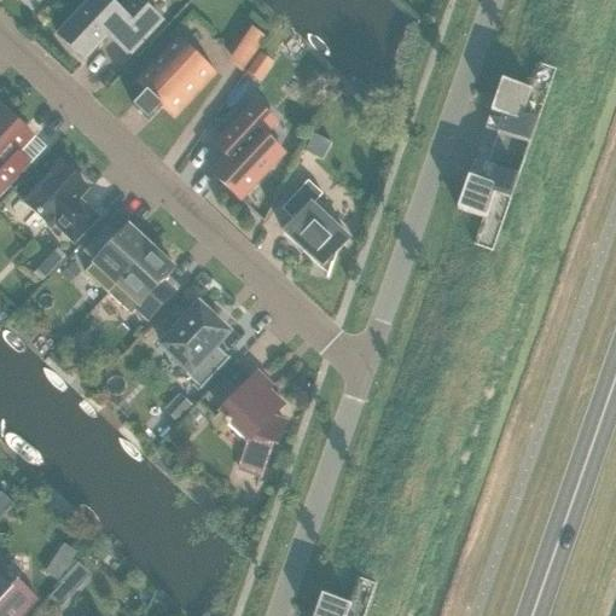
[(118,6),(111,0),(92,0),(60,34),(87,59),(110,34),(132,53),(163,19),(141,0),(131,0),(126,6),(122,1),(118,6)]
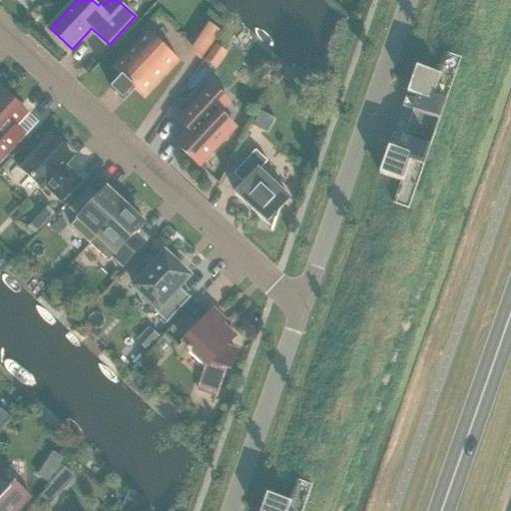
[(224,31),(214,24),(204,38),(214,45),(216,42),(224,31)]
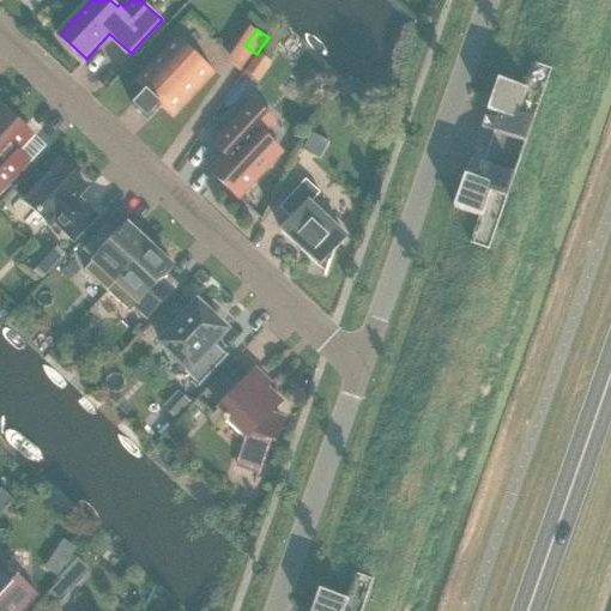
[(174,114),(215,70),(177,35),(137,78),(147,89),(134,104),(149,118),(163,103),(174,114)]
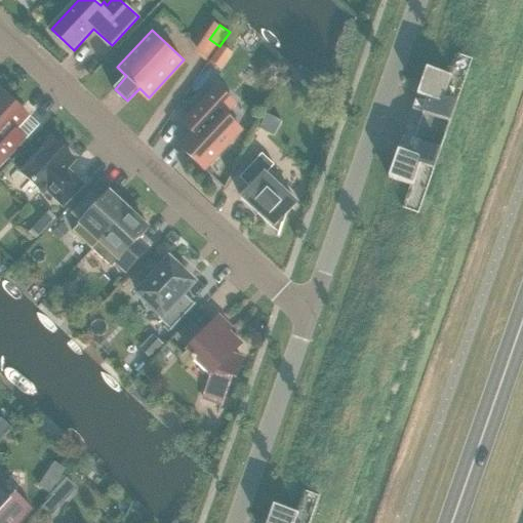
[(223,66),(233,50),(222,43),(211,58),(223,66)]
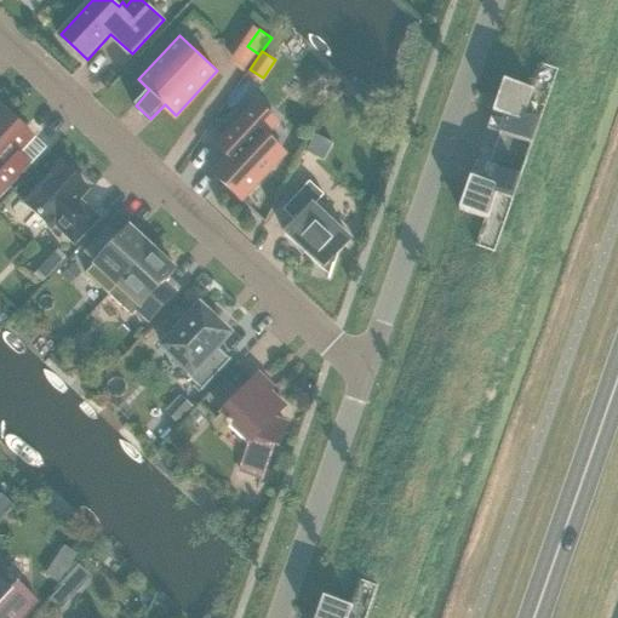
[(526,159),(528,159),(560,68),(542,61),(532,87),(505,79),(495,110),(507,115),(502,132),(532,142),(526,159)]
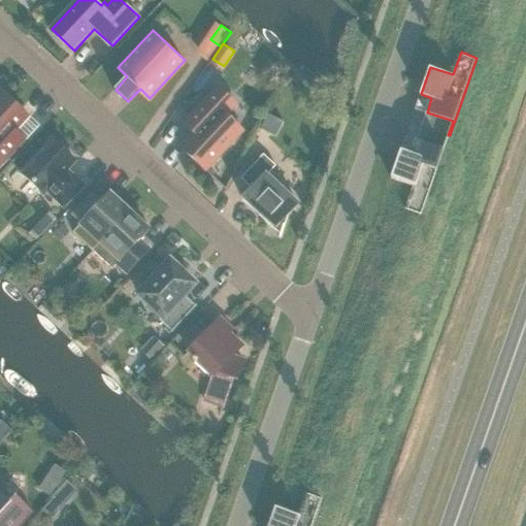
[(215,176),(216,176),(208,169),(244,130),(228,116),(238,104),(219,86),(189,118),(198,126),(196,127),(196,131),(183,145),(215,176)]
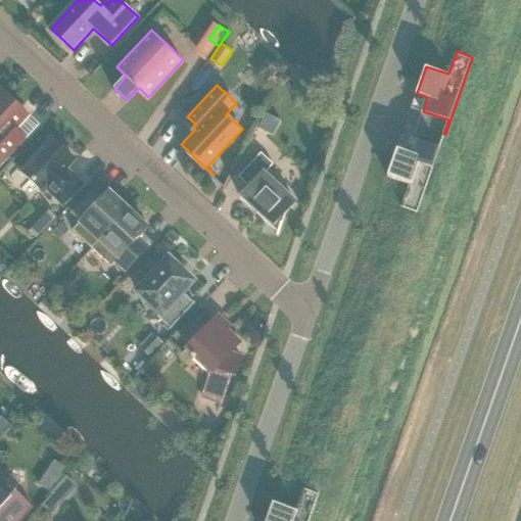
[(0,166),(26,138),(15,129),(29,114),(4,91),(0,95),(0,166)]
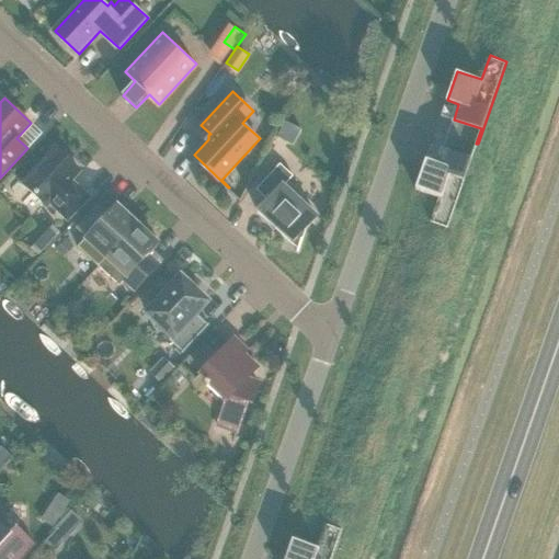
[(448,227),(478,144),(476,144),(470,158),(443,148),(438,163),(426,159),(417,187),(440,196),(431,221),(448,227)]
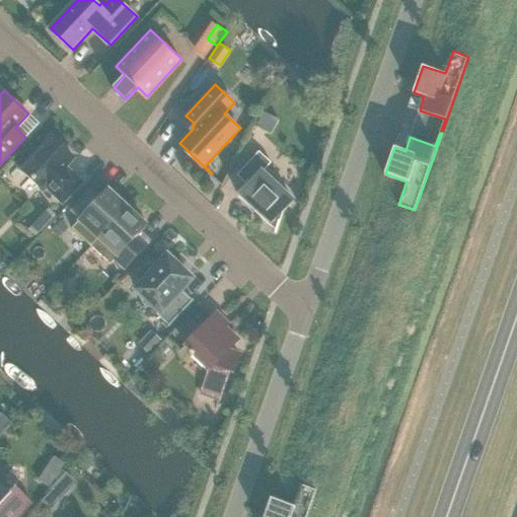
[(64,202),(83,181),(67,166),(75,157),(53,136),(22,168),(45,190),(48,187),(64,202)]
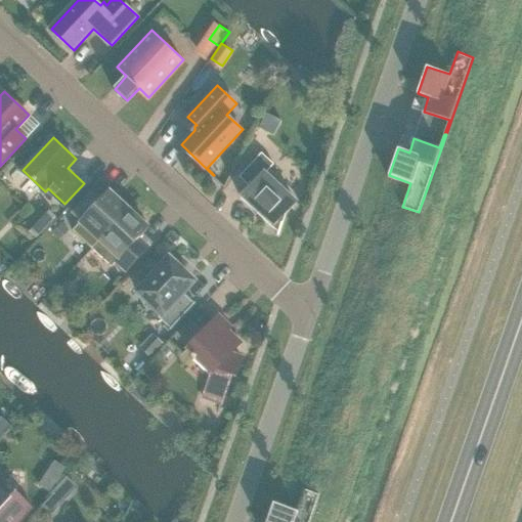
[(279,234),(288,213),(297,202),(266,173),(275,164),(263,151),(241,176),(252,186),(242,197),(279,231),(278,234),(279,234)]
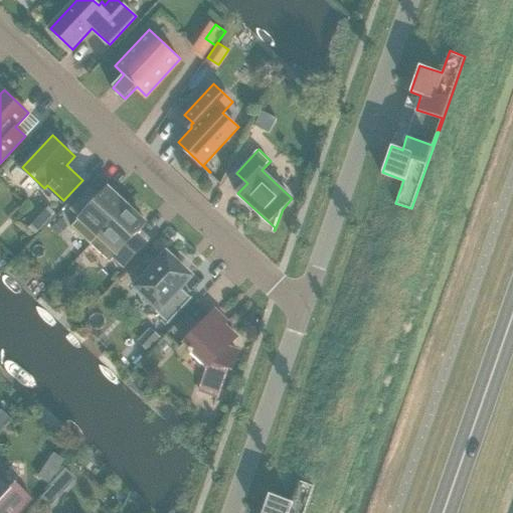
[(99,236),(128,205),(110,188),(111,187),(110,186),(100,196),(90,187),(70,208),(80,217),(79,218),(99,236)]
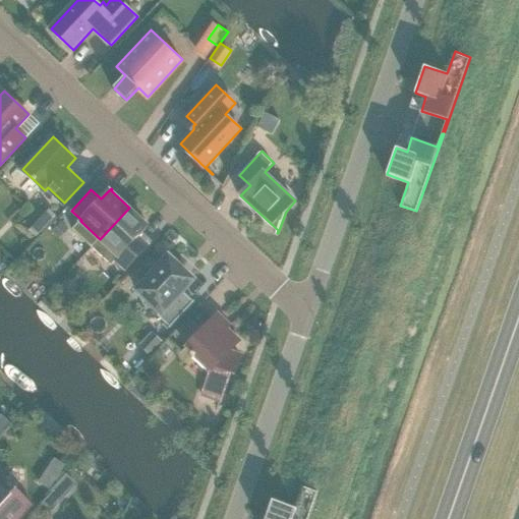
[(38,233),(55,216),(45,206),(27,224),(38,233)]
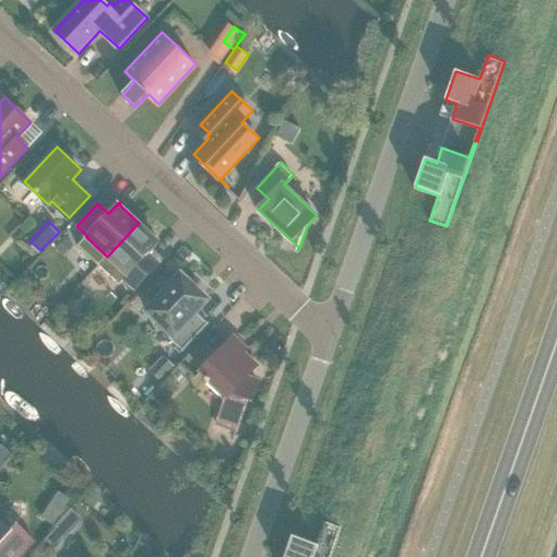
[(139,223),(107,257),(127,274),(123,279),(135,289),(161,262),(150,252),(161,240),(160,239),(158,240),(139,223)]
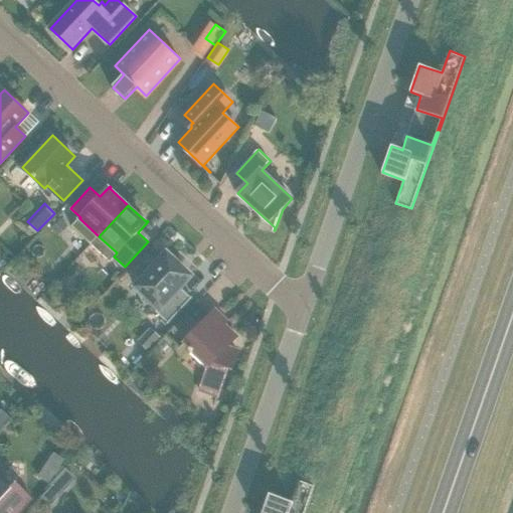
[(169,322),(192,298),(180,287),(191,276),(168,253),(137,287),(159,308),(156,311),(169,322)]
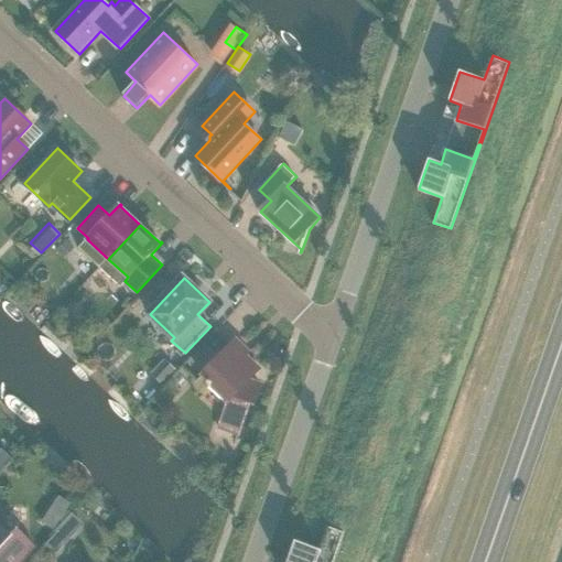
[(262,385),(250,380),(261,369),(241,350),(245,347),(236,338),(203,375),(209,380),(207,382),(211,386),(212,384),(229,400),(220,427),(239,433),(235,443),(237,443),(250,403),(255,404),(262,385)]
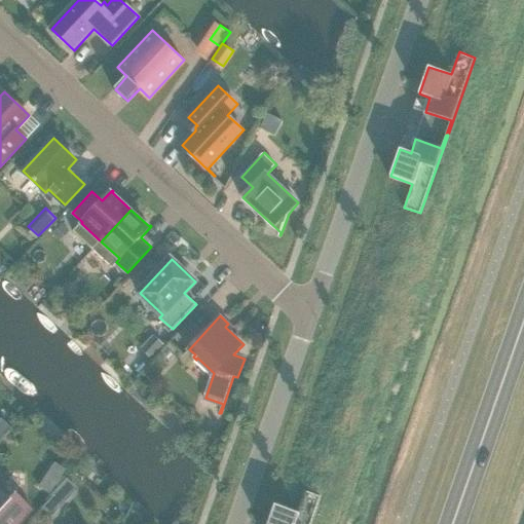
[(151,357),(164,342),(153,333),(141,347),(151,357)]
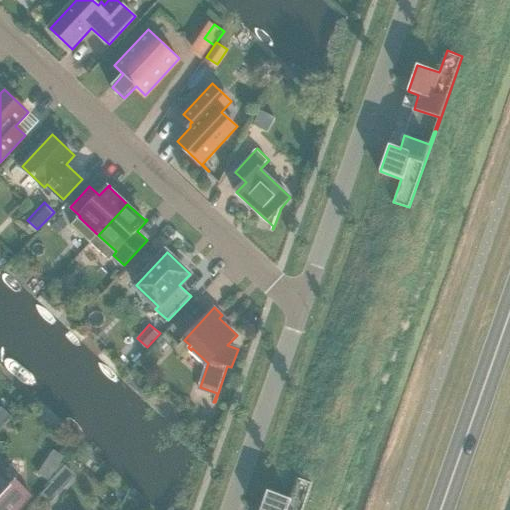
[(153,367),(164,355),(154,345),(143,357),(153,367)]
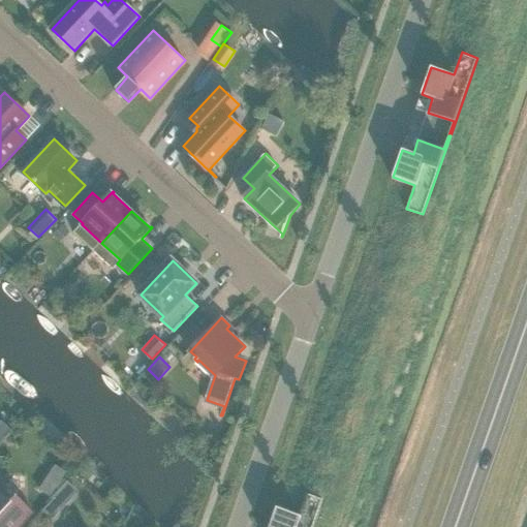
[(49,497),(58,485),(44,474),(35,488),(49,497)]
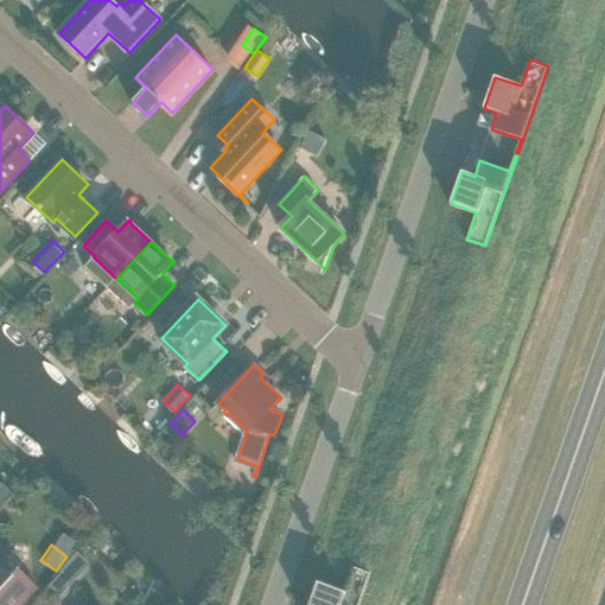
[(70,583),(83,568),(71,558),(59,572),(70,583)]
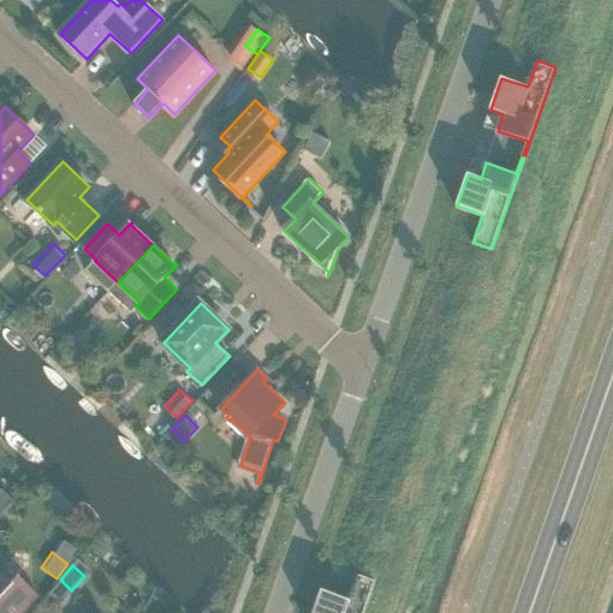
[(13,583),(0,570),(0,612),(23,612),(41,595),(19,576),(13,583)]
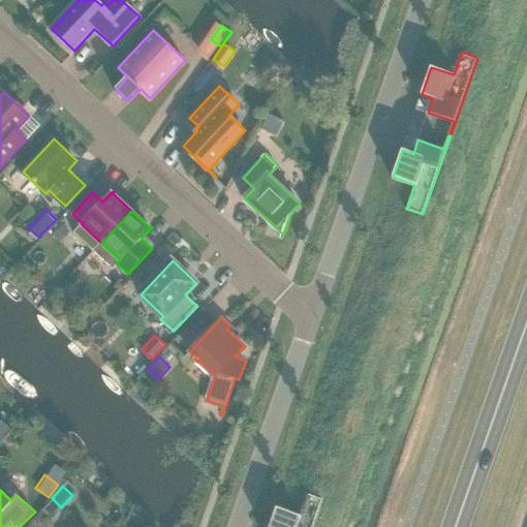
[(312,526),(323,498),(307,492),(299,516),(277,507),(270,526),(312,526)]
